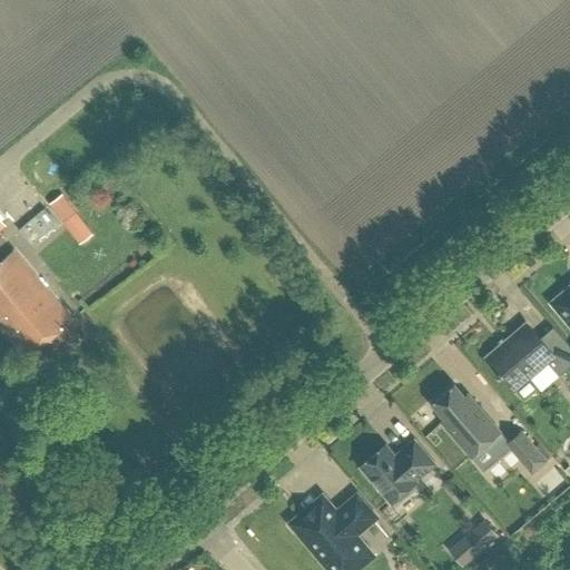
[(94,236),(62,195),(49,205),(80,246),(94,236)]
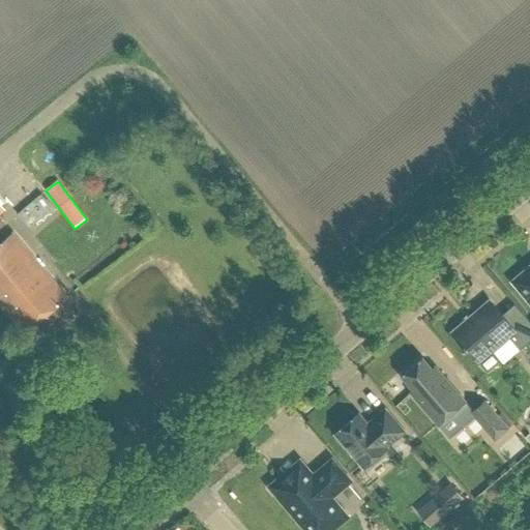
[(31,310),(39,319),(67,296),(12,231),(0,241),(0,272),(3,276),(10,271),(21,283),(24,281),(34,293),(25,302),(31,310)]
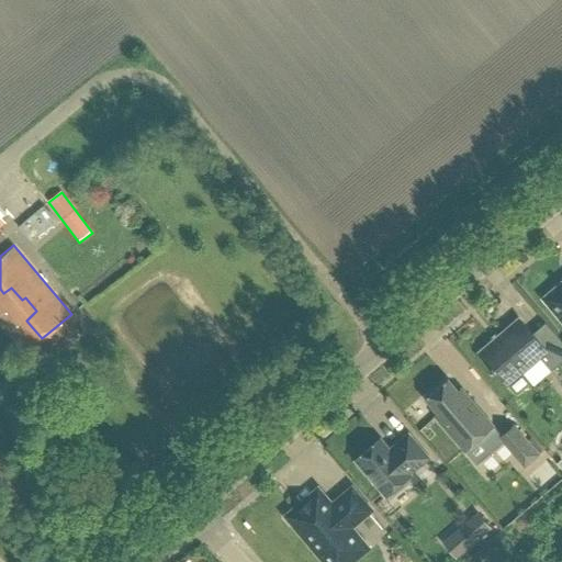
[(561,281),(542,298),(561,319),(561,281)]
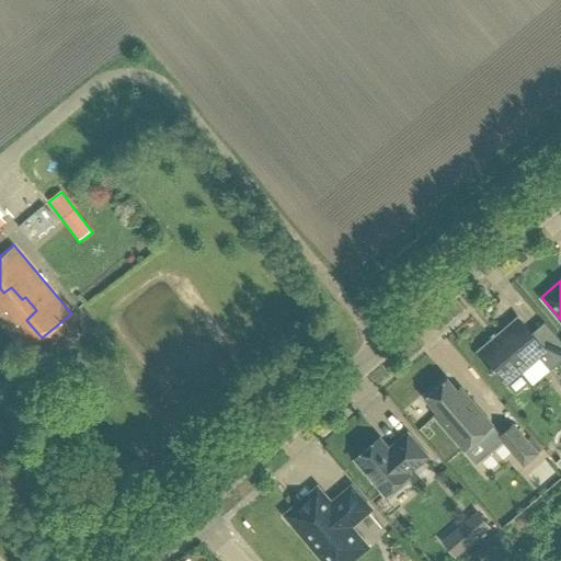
[(0,321),(25,352),(42,338),(33,328),(26,320),(36,310),(25,297),(22,299),(11,287),(3,293),(0,288),(0,321)]
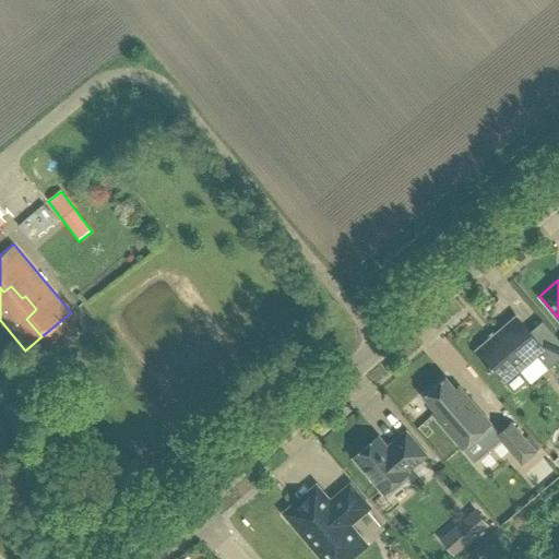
[(558,340),(549,329),(536,340),(516,316),(476,351),(489,365),(487,366),(489,370),(491,368),(500,378),(533,351),(548,368),(558,358),(558,340)]
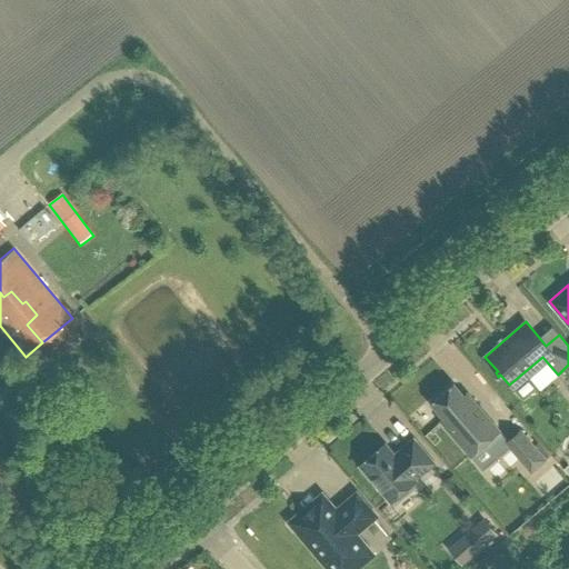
[(431,402),(445,418),(441,421),(470,455),(499,430),(467,392),(463,396),(453,383),(431,402)]
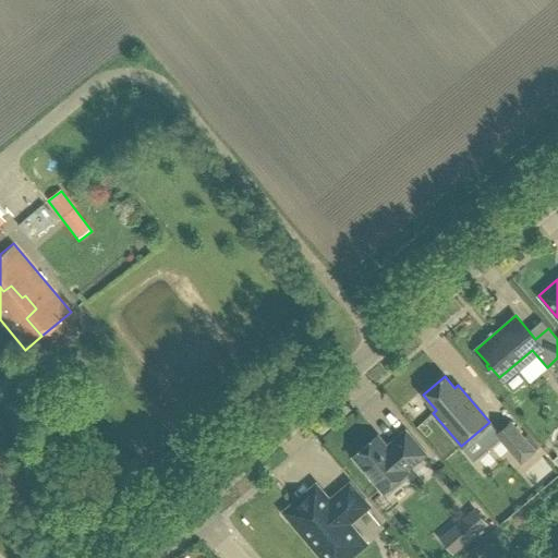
[(496,432),(521,462),(536,450),(511,419),(496,432)]
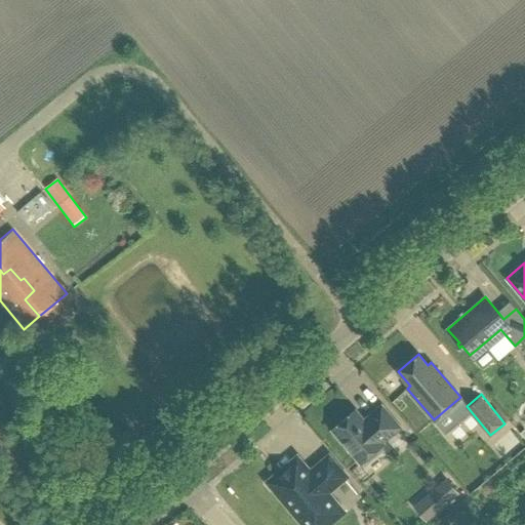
[(364,418),(356,408),(331,429),(360,463),(385,443),(384,442),(402,427),(381,403),(364,418)]
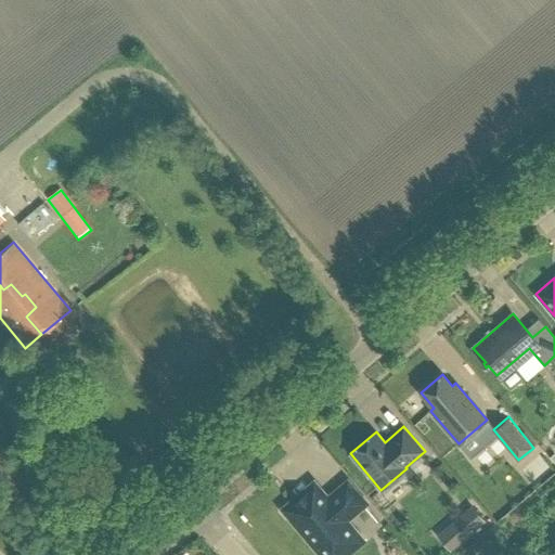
[(325,497),(317,497),(309,488),(291,503),(288,503),(284,506),(284,512),(287,515),(291,515),(299,527),(299,530),(302,530),(311,540),(310,543),(314,543),(323,554),(344,554),(362,540),(345,519),(364,502),(348,482),(327,500),(325,497)]
